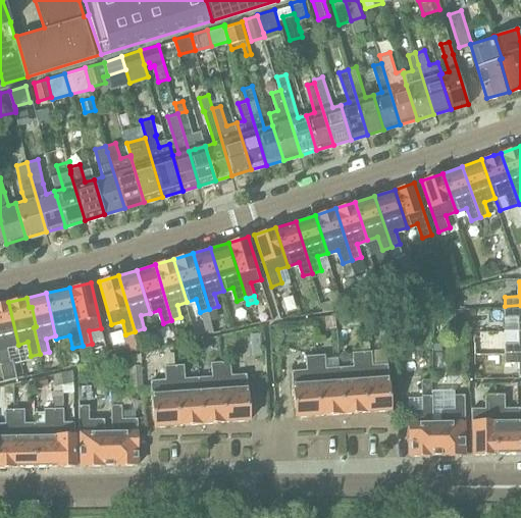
[(4,379),(16,376),(13,359),(11,359),(8,347),(18,345),(8,302),(0,303),(0,355),(1,362),(0,362),(4,379)]
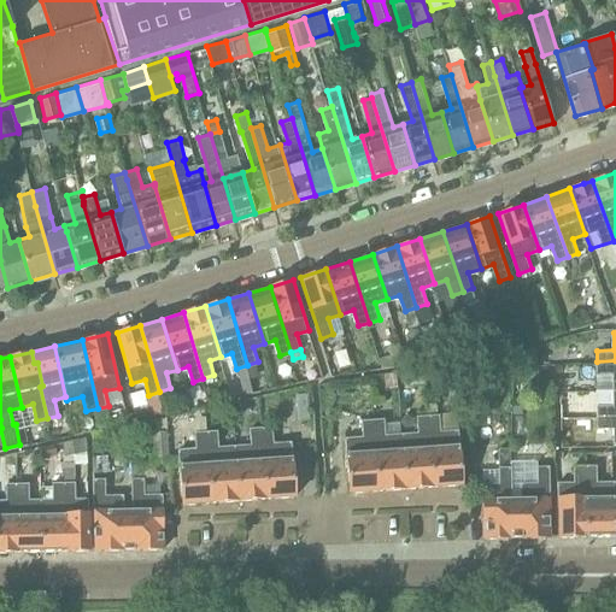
[(615,360),(597,362),(597,372),(614,372),(614,388),(615,388),(615,360)]
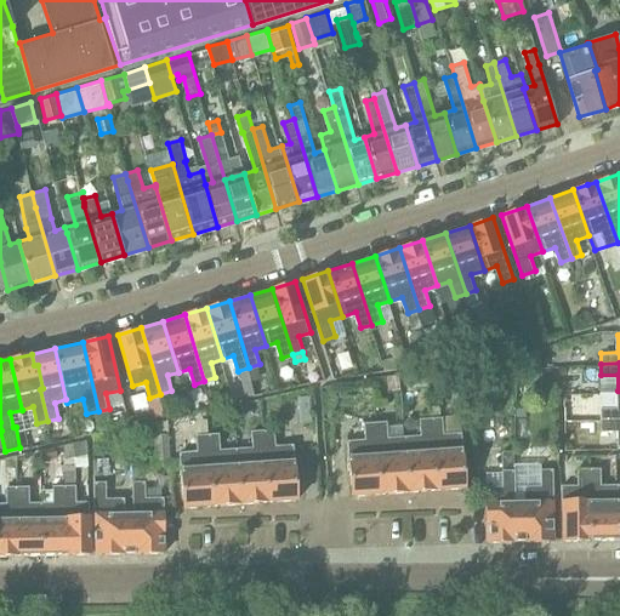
[(249,368),(238,371),(242,382),(252,380),(249,368)]
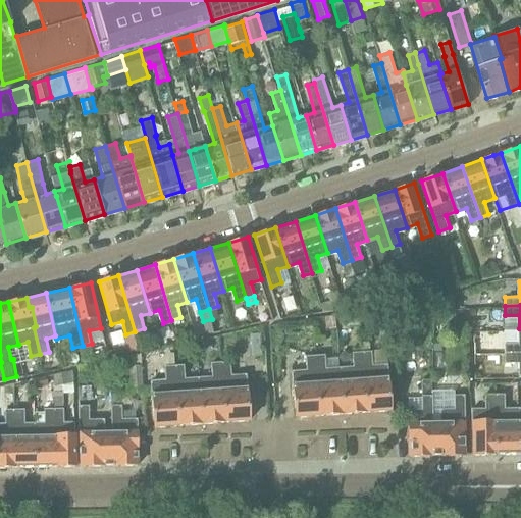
[(506,342),(506,352),(520,351),(520,328),(519,328),(519,342),(506,342)]
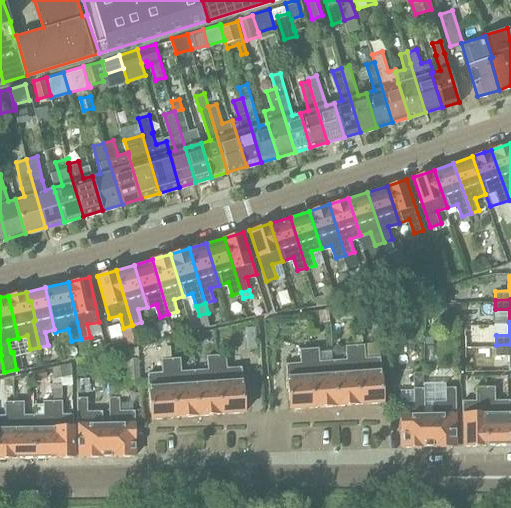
[(256,325),(246,326),(247,335),(256,334),(256,325)]
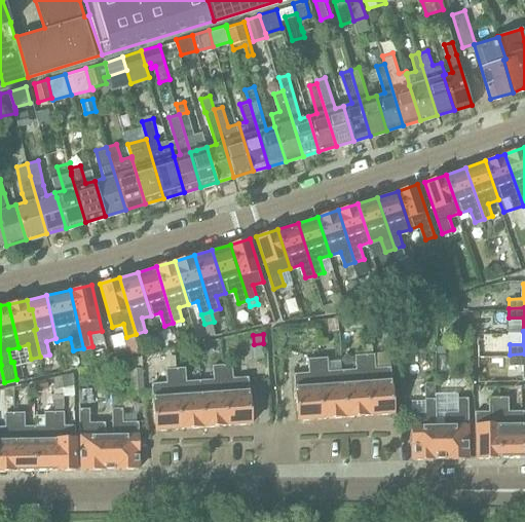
[(371,413),(395,411),(391,379),(392,379),(391,365),(377,366),(375,351),(366,352),(371,413)]
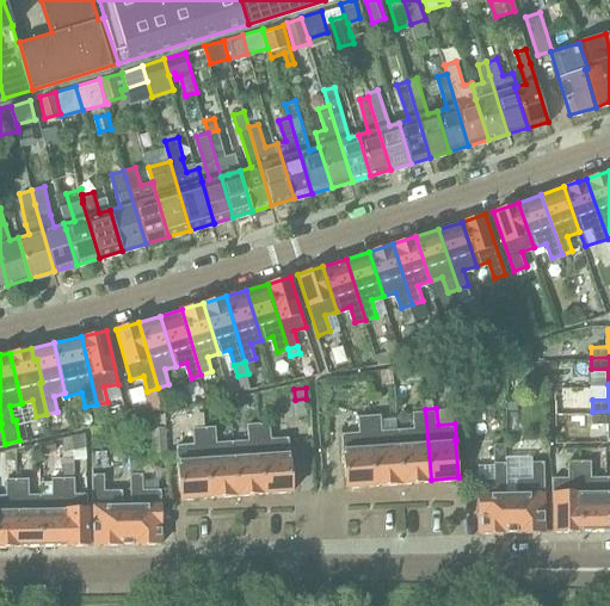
[(404,482),(431,480),(425,409),(414,409),(416,427),(400,428),(404,482)]
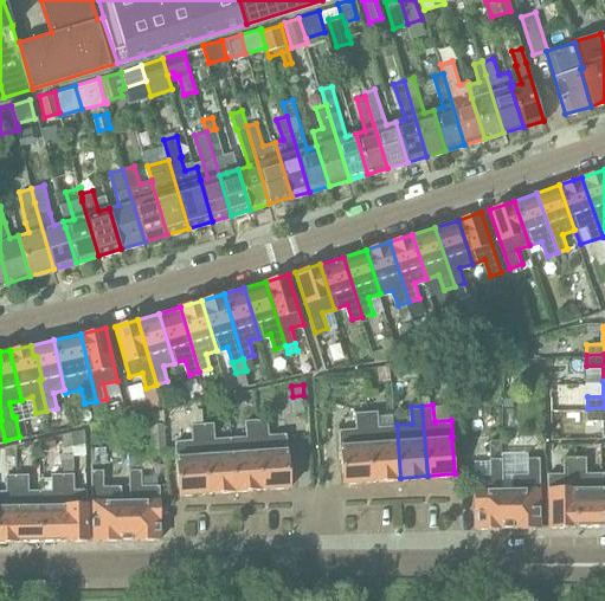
[(150,422),(153,454),(166,453),(165,421),(165,407),(153,411),(153,422),(150,422)]
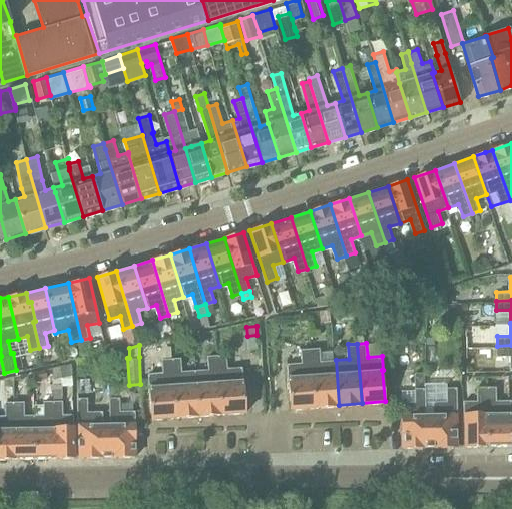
[(511,345),(497,346),(466,346),(466,354),(497,354),(497,355),(510,355),(511,369),(511,345)]
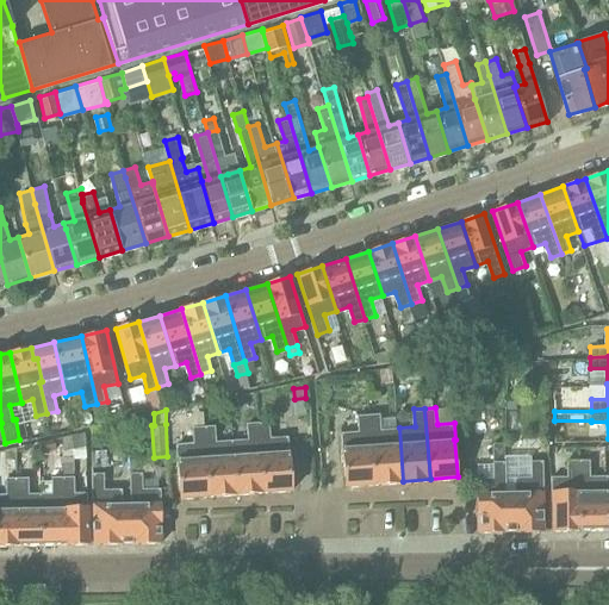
[(347,485),(376,482),(371,412),(359,413),(360,430),(342,431),(343,447),(345,447),(347,485)]
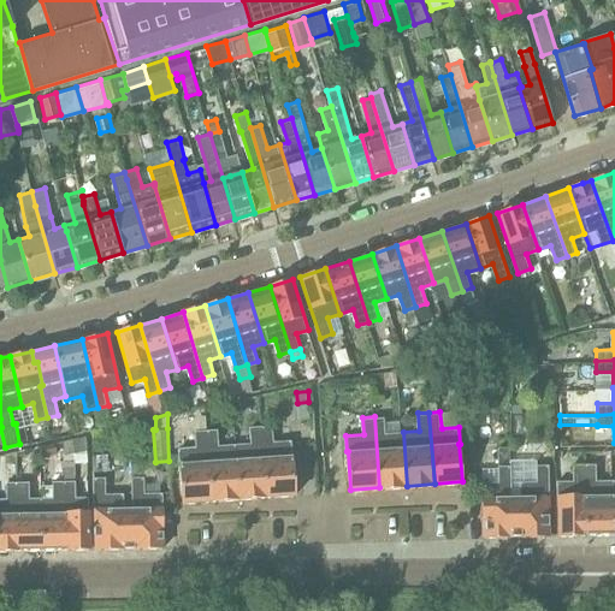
[(407,486),(403,432),(386,433),(385,416),(374,416),(379,487),(407,486)]
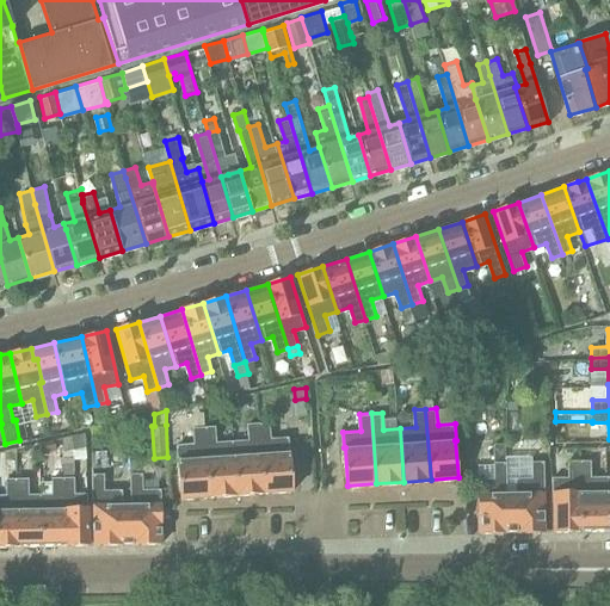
[(294,489),(290,451),(291,451),(290,434),(272,436),(271,420),(260,421),(265,492),(293,489),(294,489)]
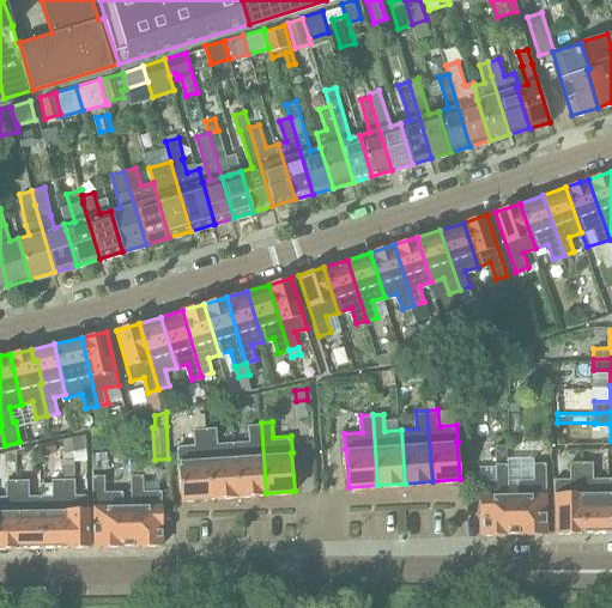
[(238,494),(266,493),(261,423),(249,424),(250,439),(235,441),(238,494)]
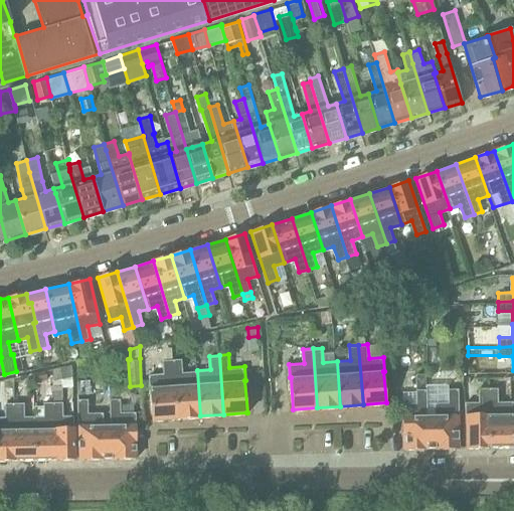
[(200,415),(197,370),(183,371),(182,357),(173,358),(177,417),(200,415)]
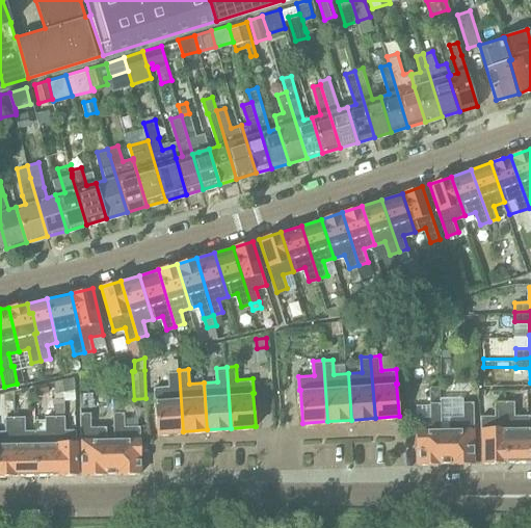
[(160,433),(183,431),(179,370),(169,371),(170,385),(155,386),(156,400),(157,400),(160,433)]
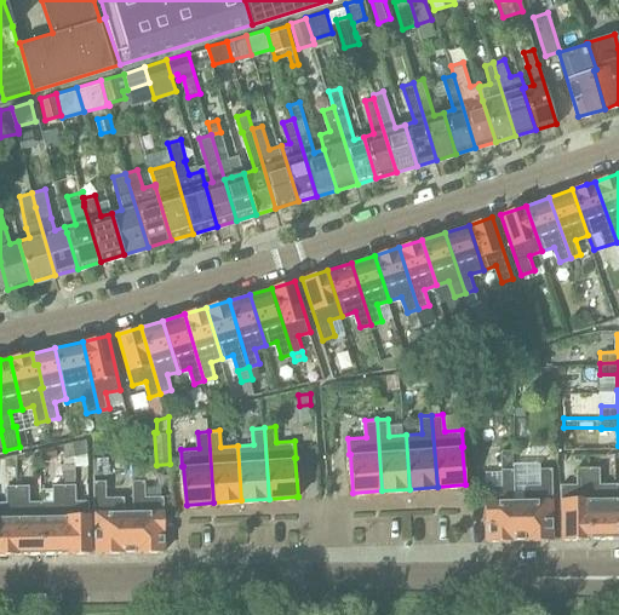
[(64,467),(64,483),(66,483),(66,528),(62,528),(62,540),(67,540),(67,551),(91,551),(90,515),(91,515),(91,499),(76,499),(75,464),(89,464),(89,444),(86,437),(63,442),(64,449),(64,463),(63,463),(63,467),(64,467)]
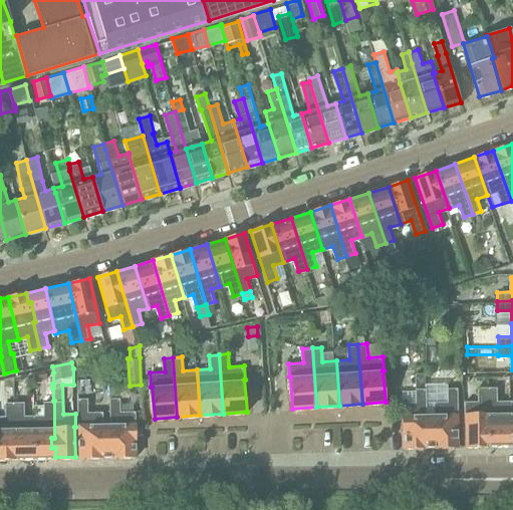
[(33,370),(35,378),(47,376),(45,368),(33,370)]
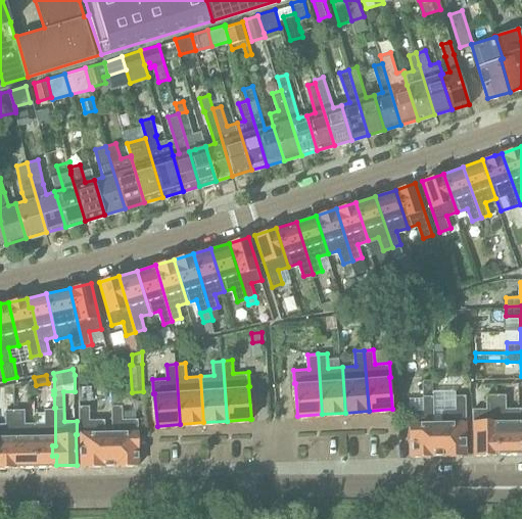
[(432,378),(423,379),(423,394),(425,393),(432,393),(432,378)]
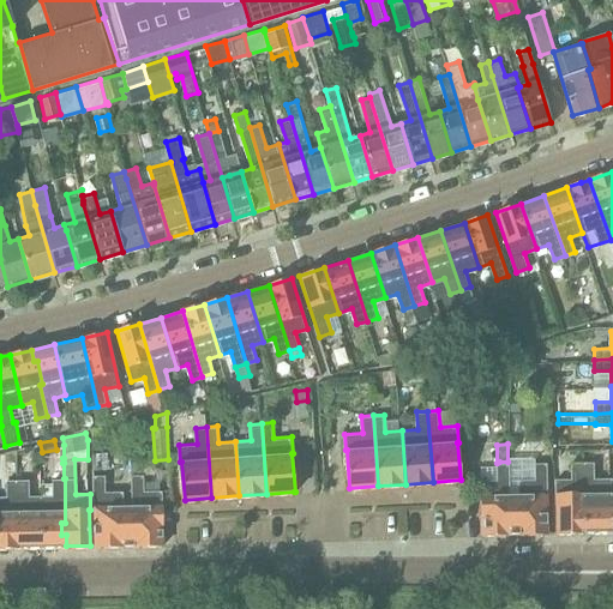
[(583,462),(584,531),(611,531),(610,477),(594,477),(594,460),(583,462)]
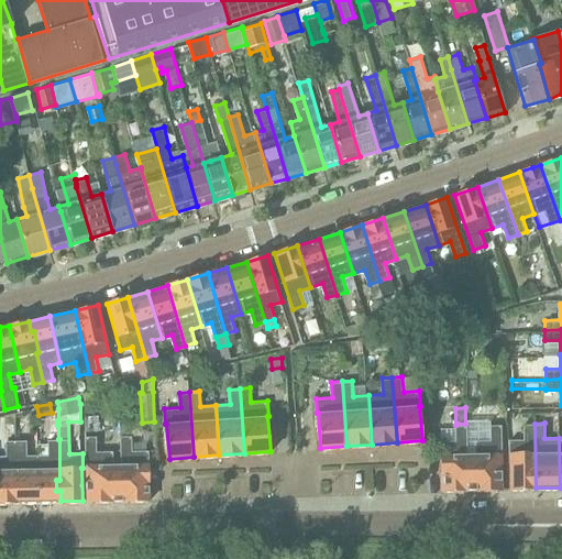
[(442,490),(477,489),(477,469),(469,469),(467,453),(467,424),(465,424),(458,424),(458,439),(441,439),(441,455),(442,455),(442,490)]
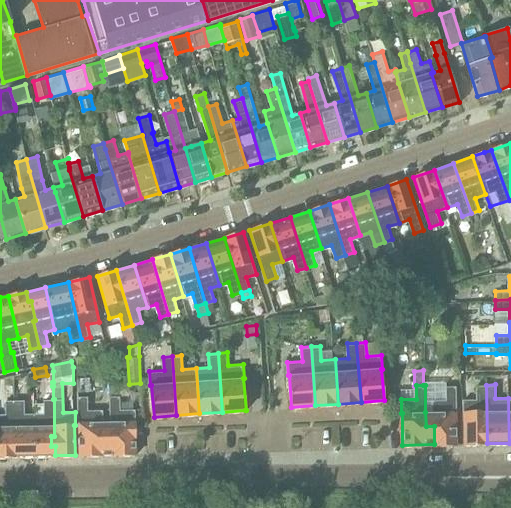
[(434,426),(434,444),(456,444),(456,413),(457,413),(456,385),(447,385),(447,398),(433,399),(433,412),(425,412),(426,426),(434,426)]
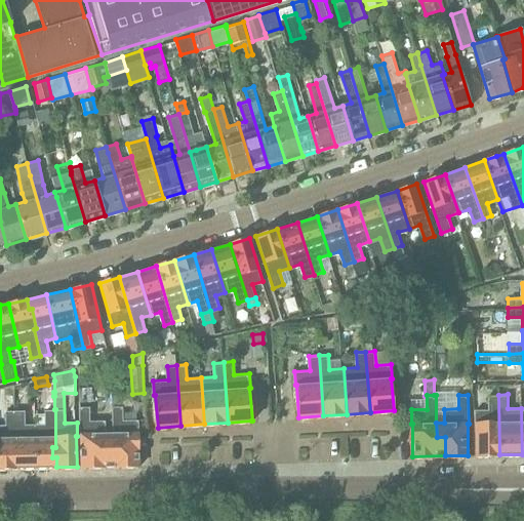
[(476,455),(499,454),(498,395),(489,395),(489,408),(475,408),(475,424),(476,455)]
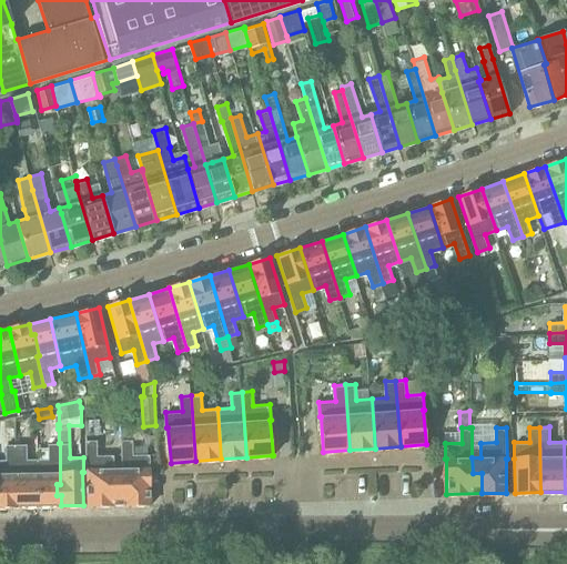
[(114,504),(151,504),(150,467),(151,467),(151,453),(134,453),(133,439),(123,439),(123,469),(124,486),(114,486),(114,504)]
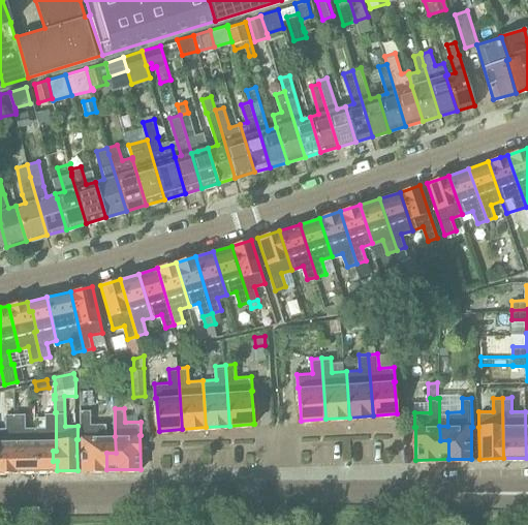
[(83,470),(106,469),(106,453),(116,453),(115,436),(107,436),(107,423),(92,423),(91,409),(81,409),(82,436),(83,470)]
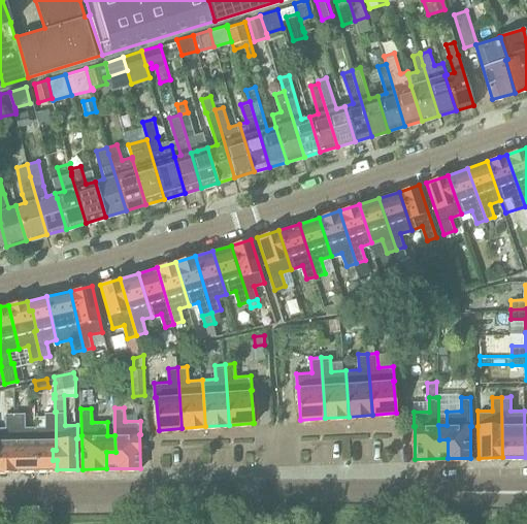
[(15,450),(14,412),(5,413),(5,426),(0,426),(0,470),(14,470),(14,460),(19,460),(18,450),(15,450)]
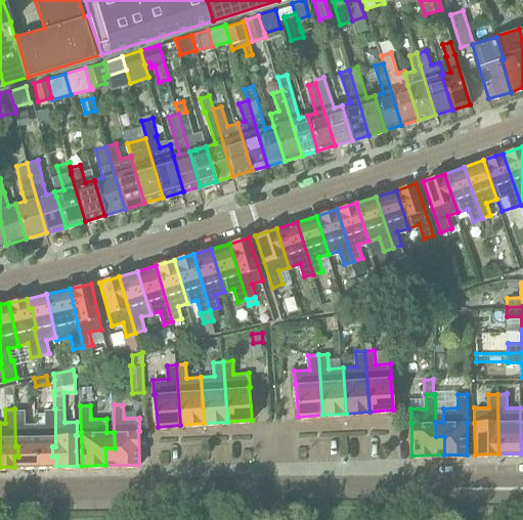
[(14,467),(36,467),(35,422),(25,423),(25,408),(14,408),(15,446),(17,446),(18,457),(14,457),(14,467)]
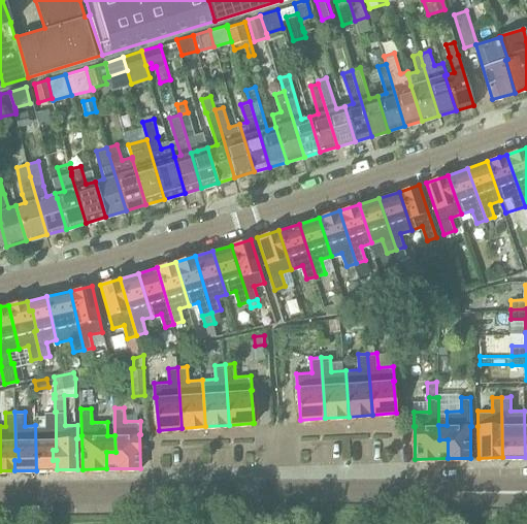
[(56,450),(56,412),(55,412),(44,412),(45,425),(35,425),(36,470),(57,469),(57,460),(53,460),(53,450),(56,450)]
